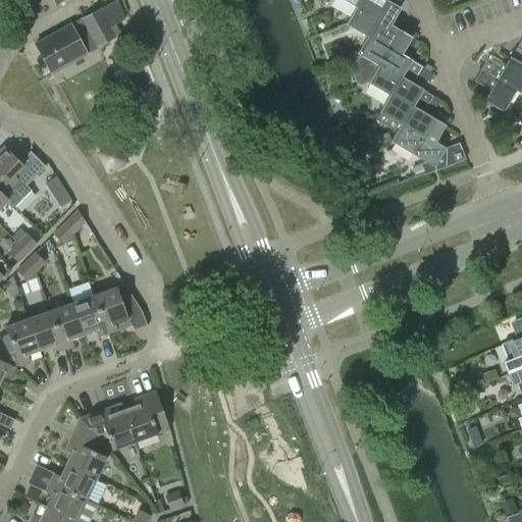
[(2,0),(9,12),(32,0),(50,0),(54,6),(65,0),(2,0)]
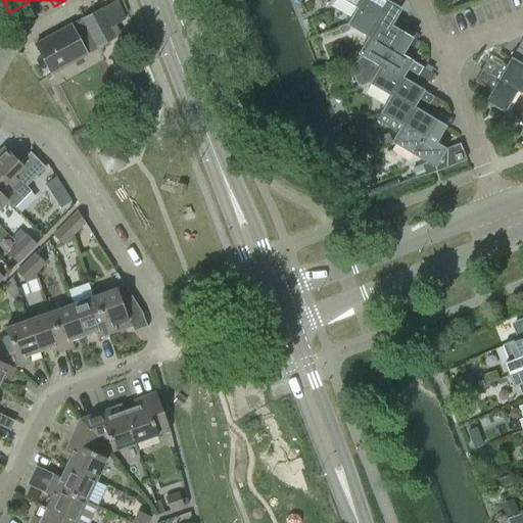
[(115,0),(95,12),(35,46),(50,75),(116,37),(111,29),(127,20),(115,0)]
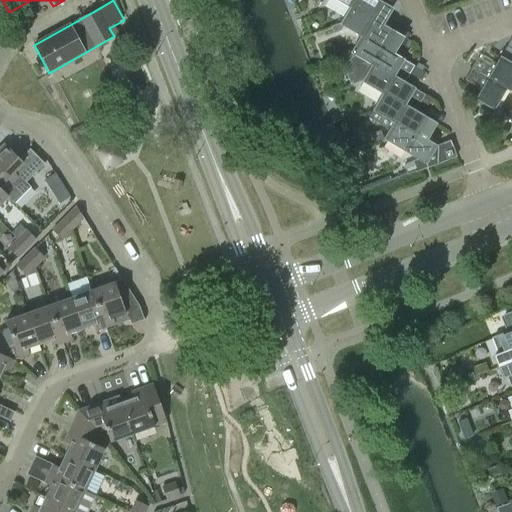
[(333,0),(348,8),(349,7),(368,19),(378,2),(374,0),(333,0)]
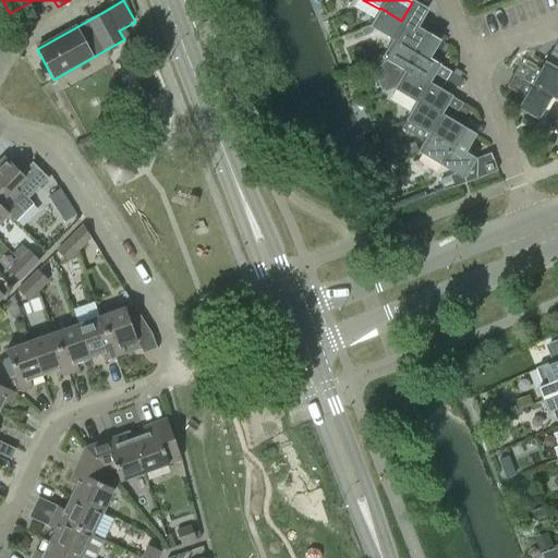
[(374,28),(392,39),(415,52),(425,33),(414,27),(424,10),(412,2),(401,21),(380,8),(379,9),(370,25),(361,29),(363,36),(371,33),(374,28)]
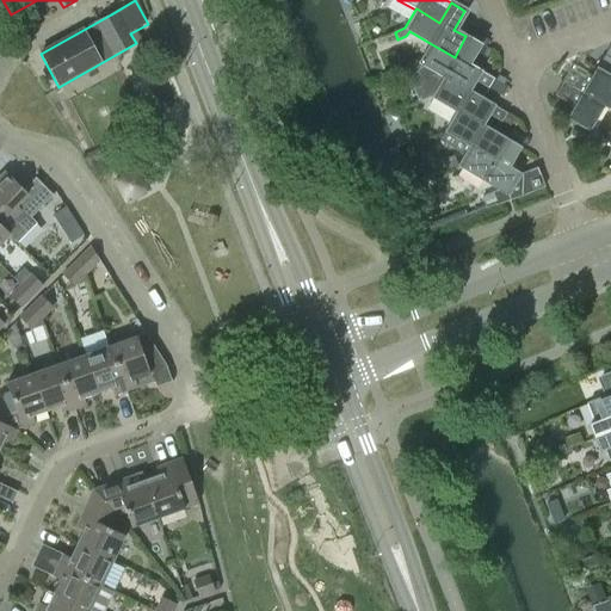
[(430,43),(418,63),(405,68),(419,103),(431,98),(443,78),(467,91),(479,71),(468,63),(479,44),(466,36),(455,57),(430,43)]
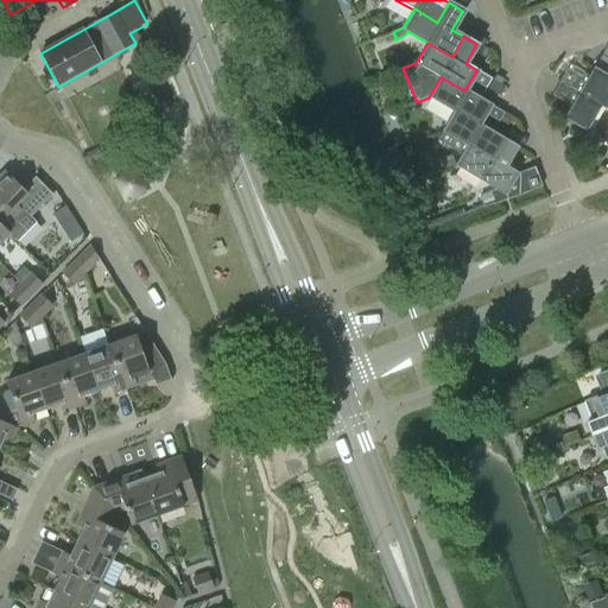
[(607,59),(599,55),(591,68),(607,77),(607,84),(597,103),(599,105),(607,109),(607,59)]
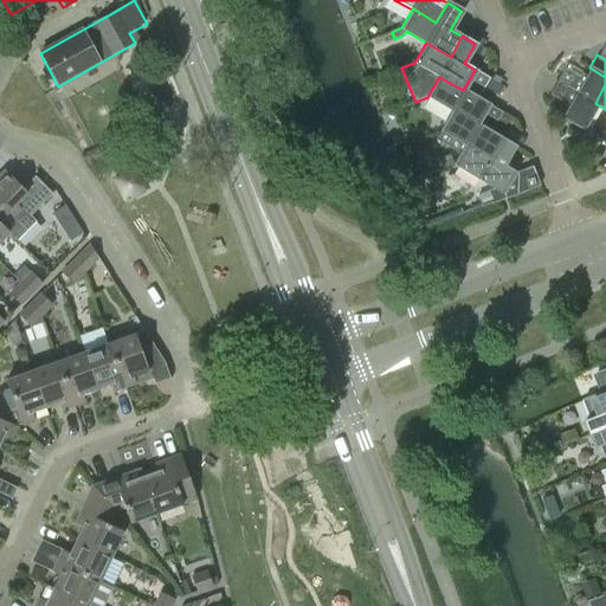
[(582,79),(563,69),(548,95),(568,105),(561,117),(582,129),(597,104),(595,103),(605,84),(605,77),(590,68),(582,79)]
